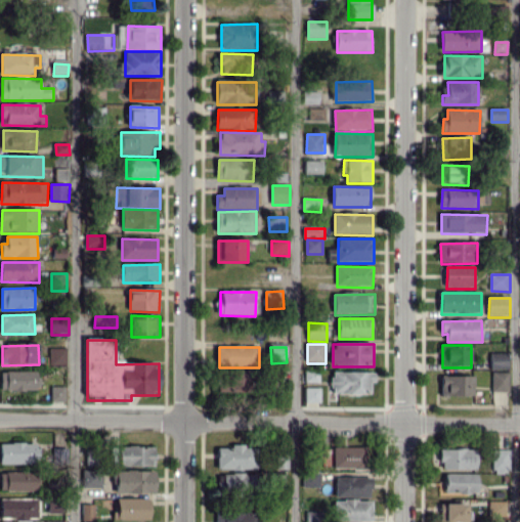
[(68,365),(69,349),(51,349),(50,365),(68,365)]
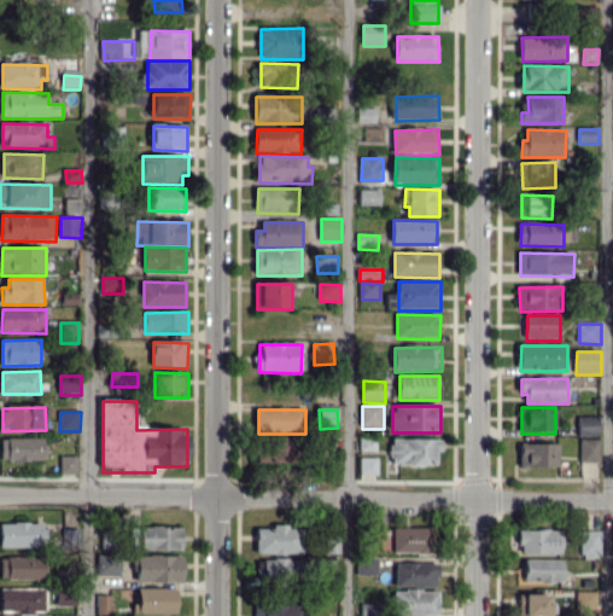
[(581,437),(601,437),(601,418),(581,417),(581,437)]
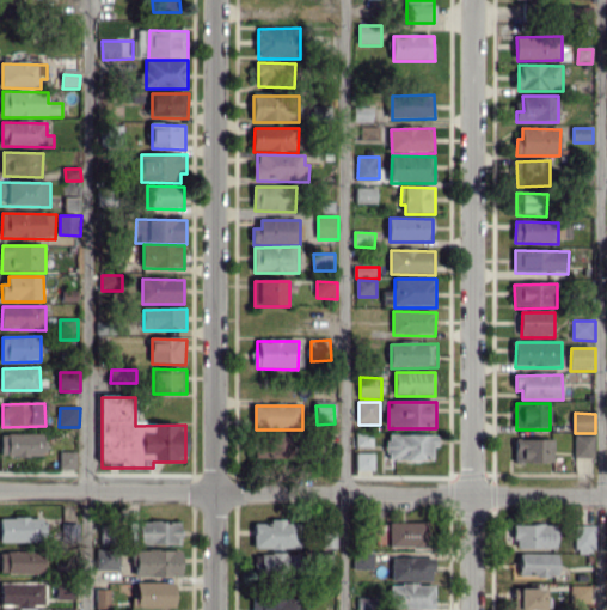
[(44,435),(2,434),(2,457),(44,457),(44,435)]
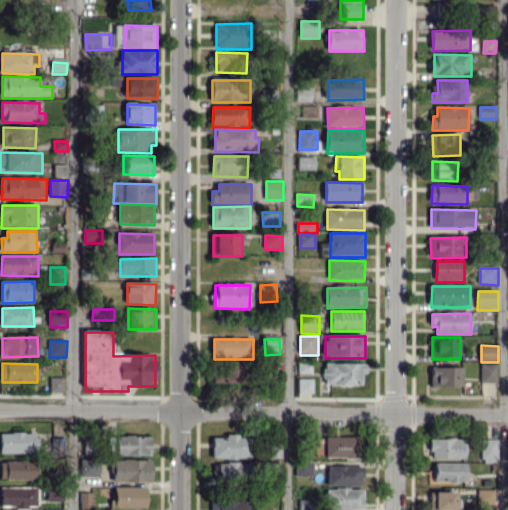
[(325,364),(325,386),(365,386),(365,364),(325,364)]
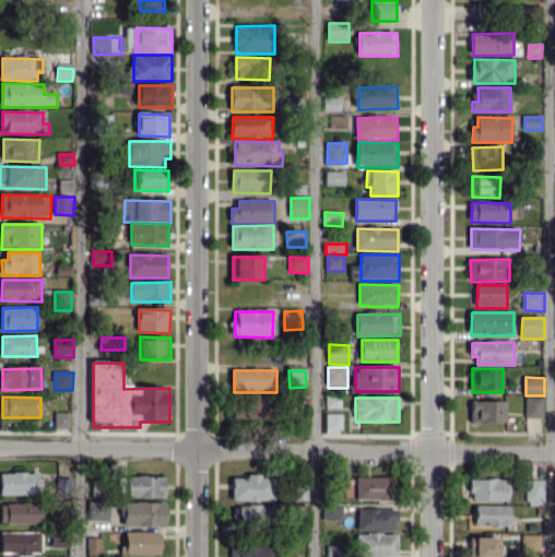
[(545,399),(528,398),(527,418),(545,419),(545,399)]
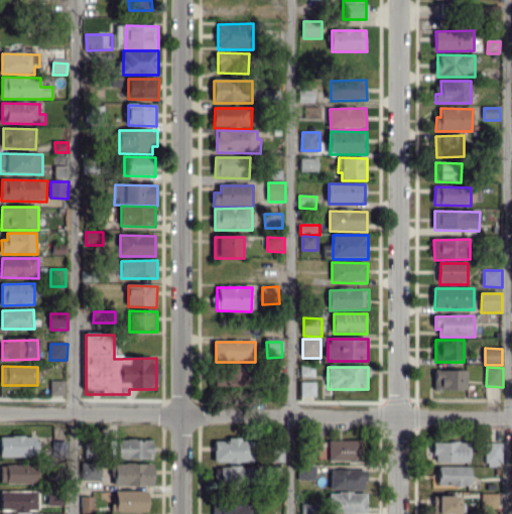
[(217,369),(216,387),(247,388),(248,370),(217,369)]
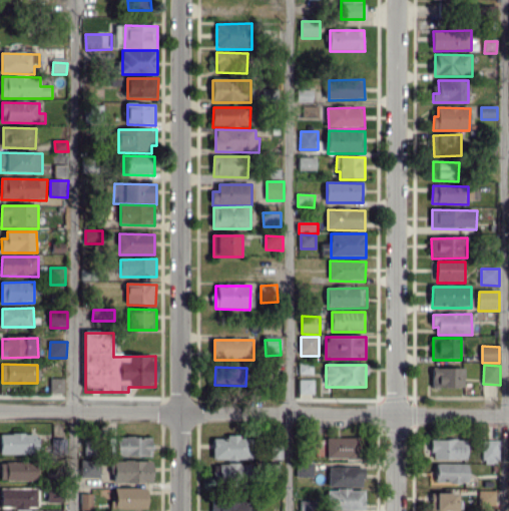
[(465,369),(433,369),(433,389),(465,389),(465,369)]
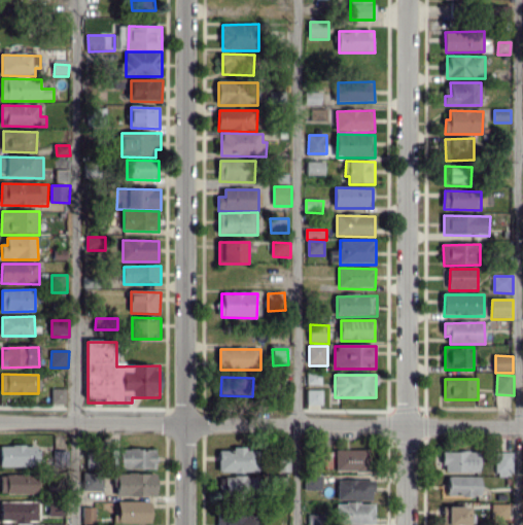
[(67,389),(53,390),(53,406),(67,405),(67,389)]
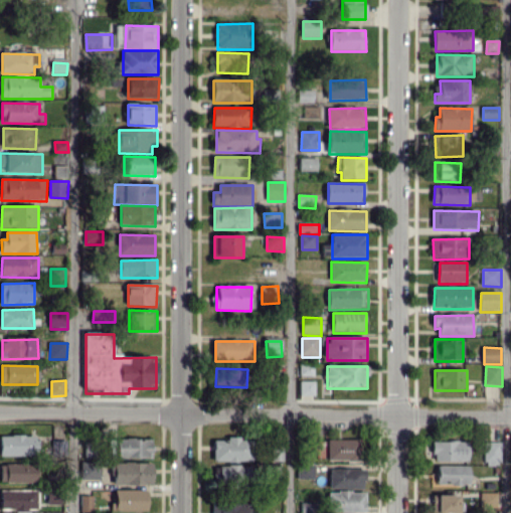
[(316,382),(302,382),(302,398),(316,398),(316,382)]
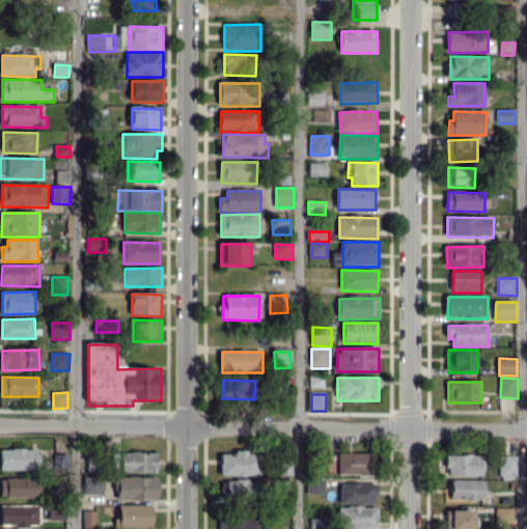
[(37,449),(1,450),(1,471),(37,471),(37,449)]
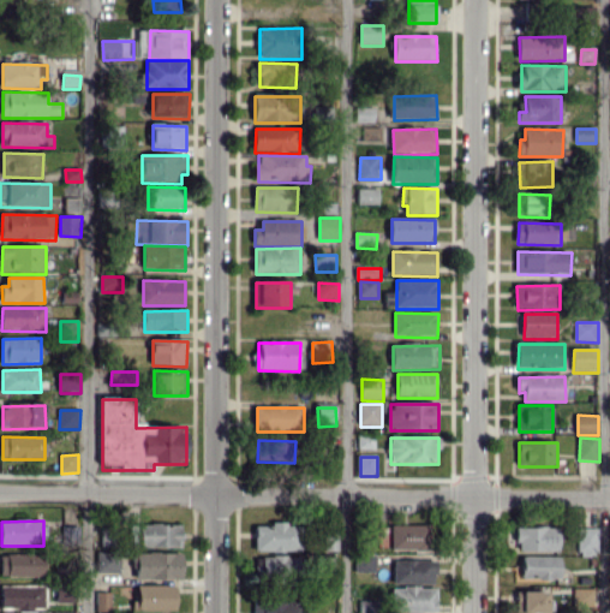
[(183,525),(141,525),(141,548),(183,549),(183,525)]
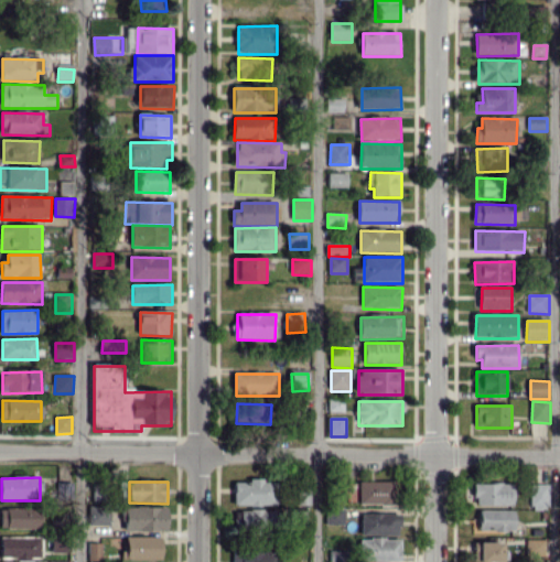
[(235,483),(236,507),(277,506),(277,482),(235,483)]
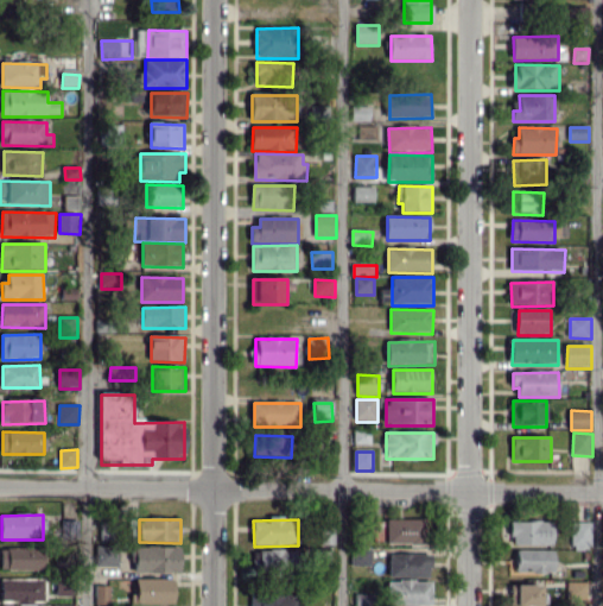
[(427,544),(426,519),(375,522),(376,545),(427,544)]
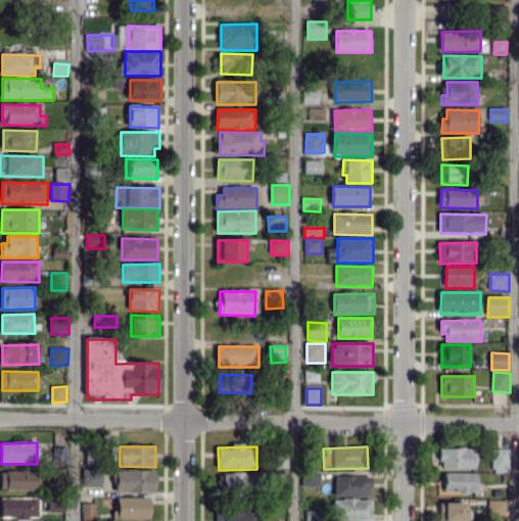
[(439,448),(439,470),(476,470),(476,450),(439,448)]
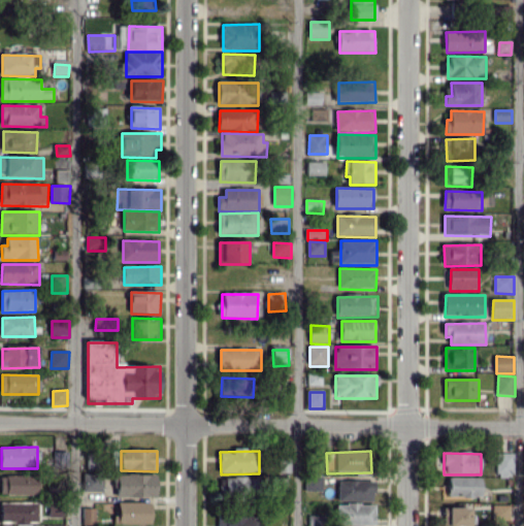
[(498,474),(516,474),(515,454),(497,455),(498,474)]
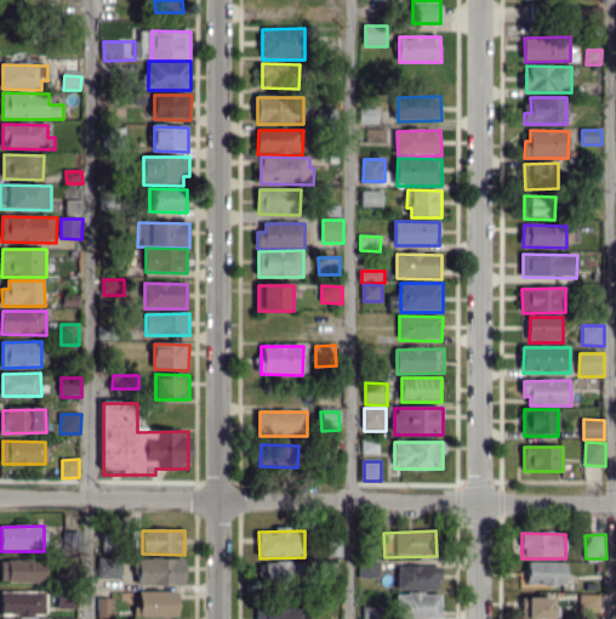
[(184,558),(138,560),(138,586),(186,586),(184,558)]
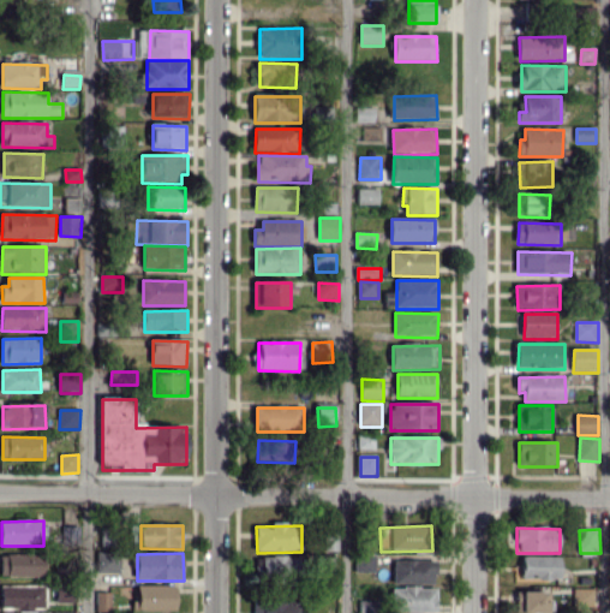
[(43,578),(45,555),(1,555),(1,577),(43,578)]
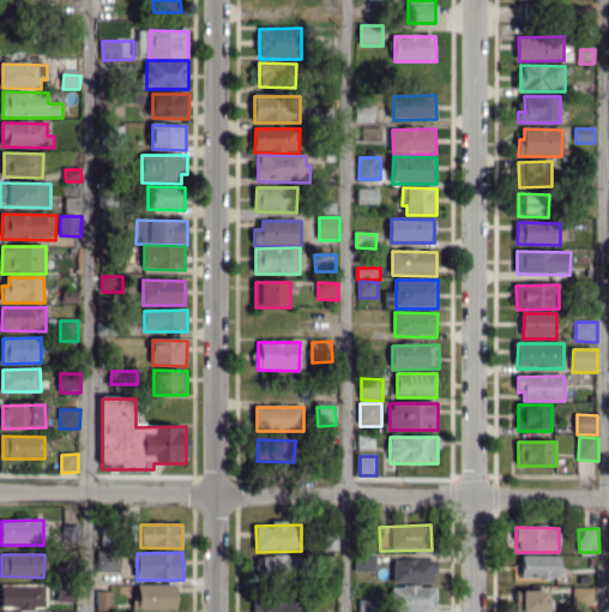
[(299,582),(300,557),(257,556),(255,581),(299,582)]
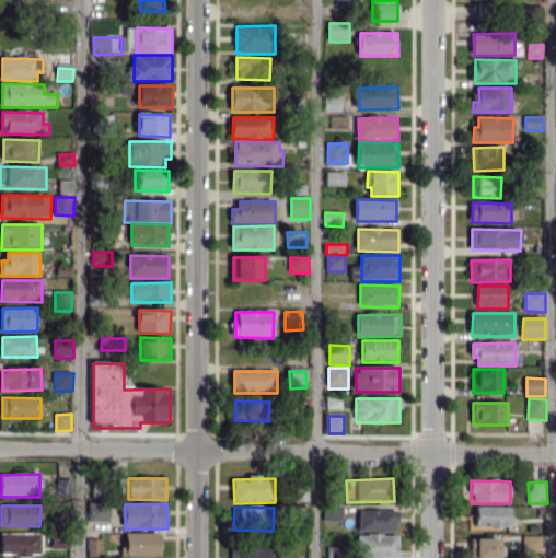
[(324,522),(344,522),(344,507),(324,507),(324,522)]
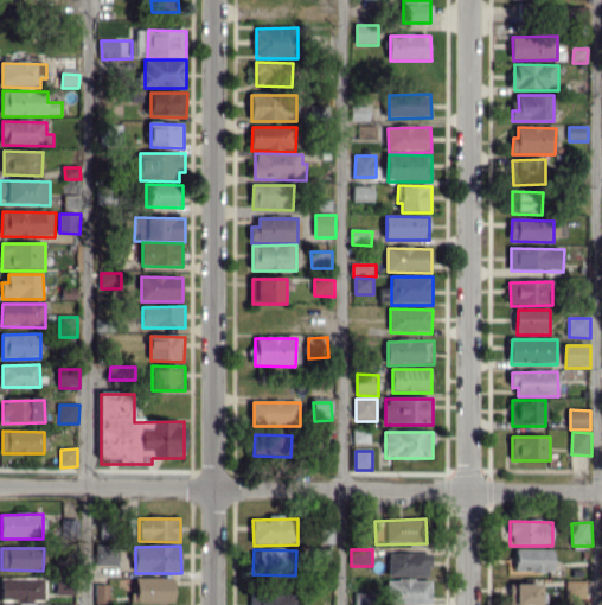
[(555,551),(517,551),(516,573),(554,573),(555,551)]
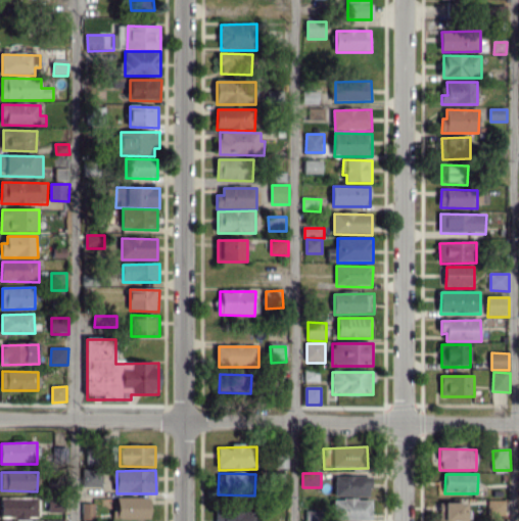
[(372,478),(336,477),(336,496),(371,498),(372,478)]
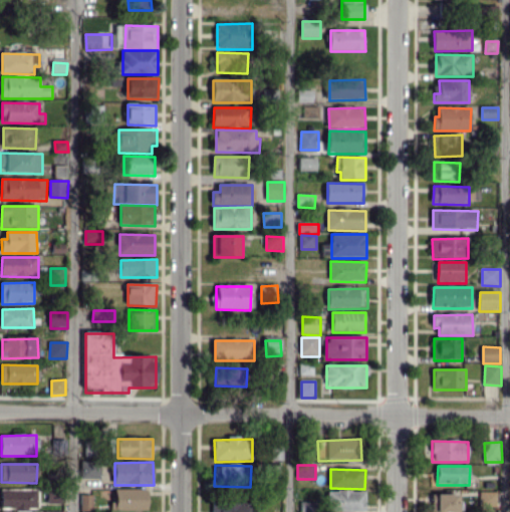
[(38,491),(2,490),(1,510),(37,511),(38,491)]
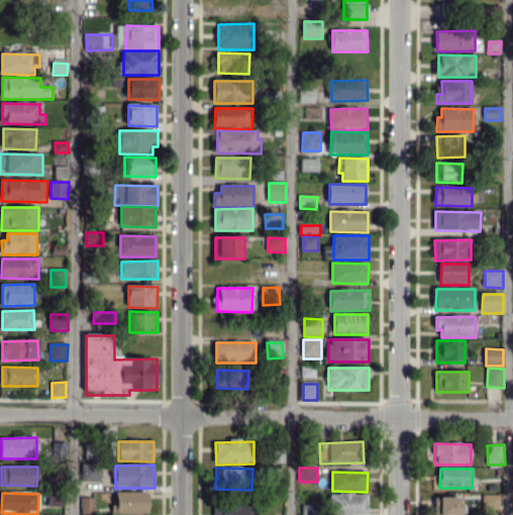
[(148,514),(148,493),(116,493),(116,514),(148,514)]
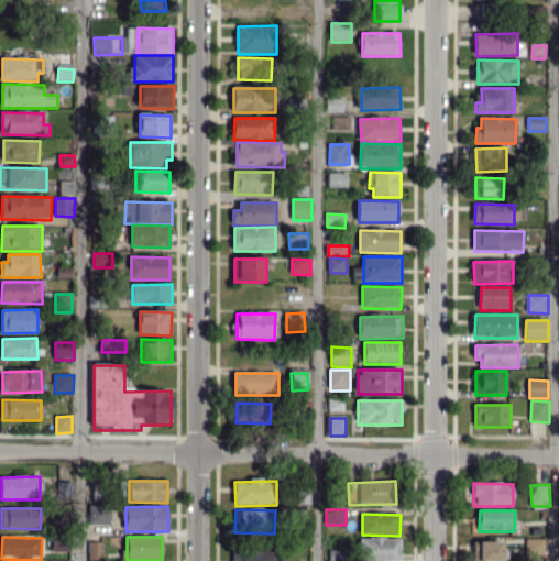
[(402,560),(401,539),(363,540),(363,560),(402,560)]
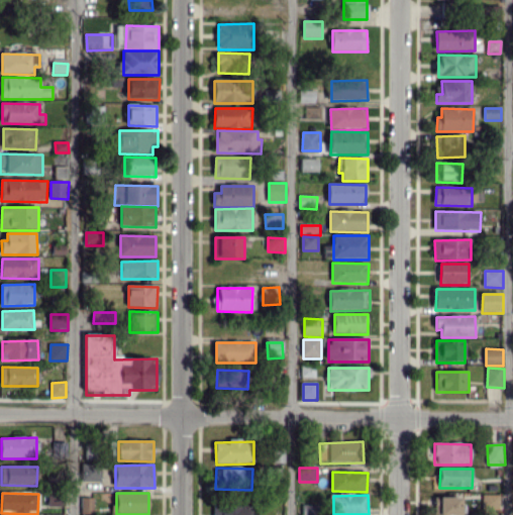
[(500,496),(485,496),(485,513),(500,512),(500,496)]
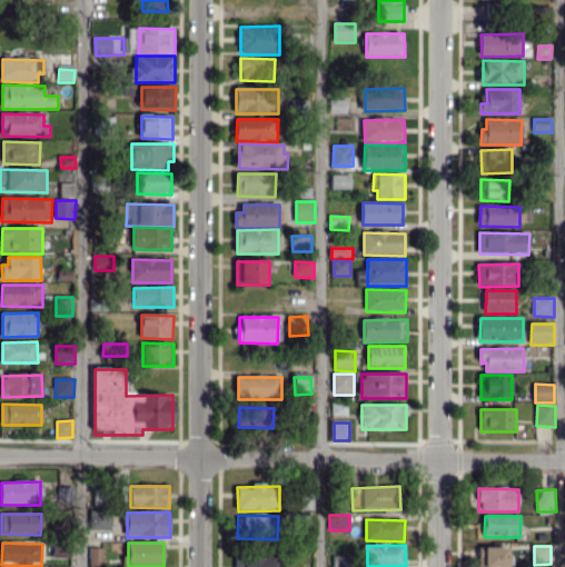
[(508,566),(508,548),(485,548),(484,566),(508,566)]
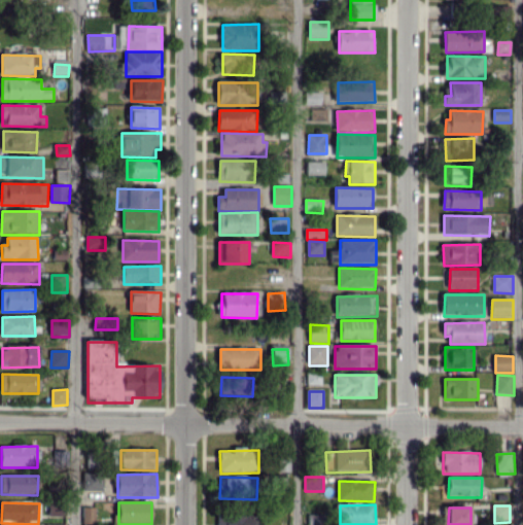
[(96,509),(83,509),(83,524),(97,524),(96,509)]
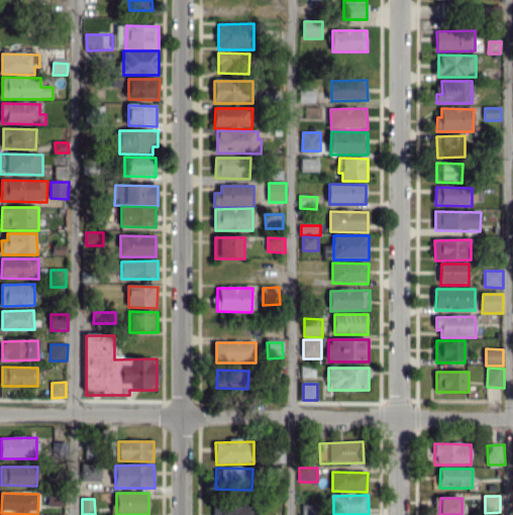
[(257,514),(257,506),(215,507),(214,514),(257,514)]
